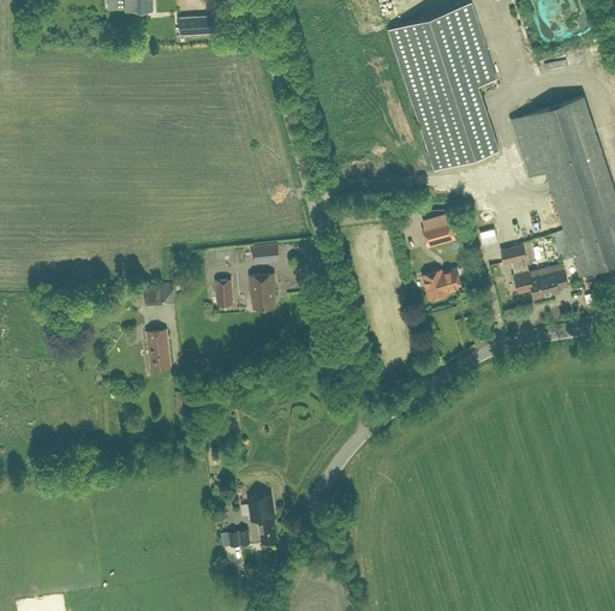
[(132,13),(151,12),(151,13),(153,13),(153,12),(153,0),(115,0),(117,10),(131,10),(131,12),(131,13),(132,13)]
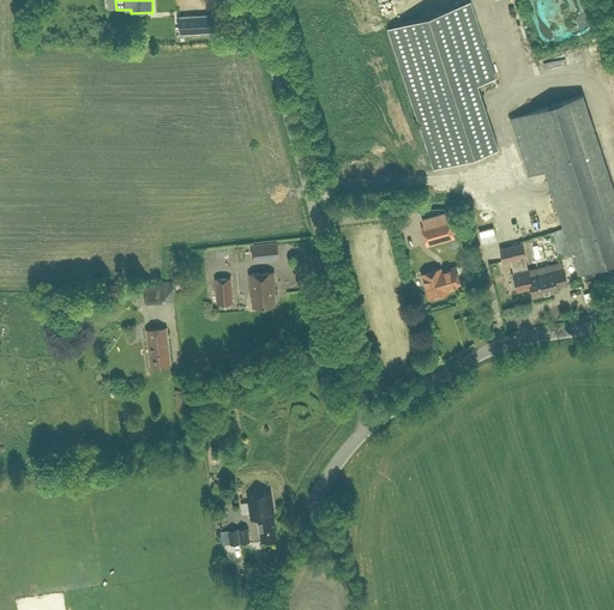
[(487,0),(471,0),(475,13),(489,8),(487,0)]
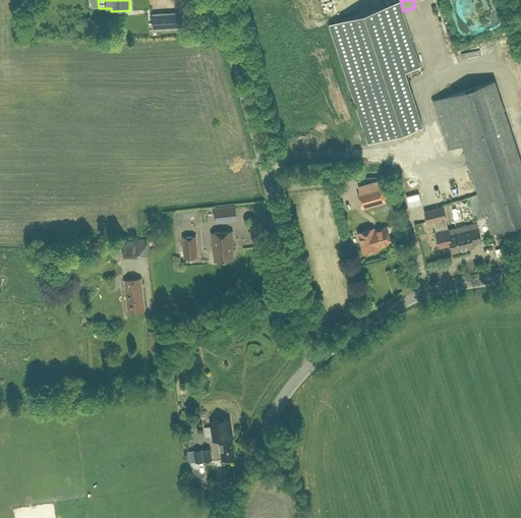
[(399,4),(328,26),(368,146),(422,128),(405,74),(420,69),(399,4)]
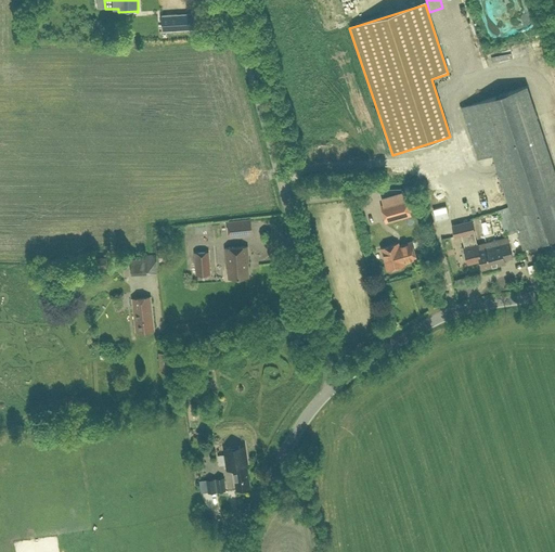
[(193,15),(162,17),(162,34),(194,31),(193,15)]
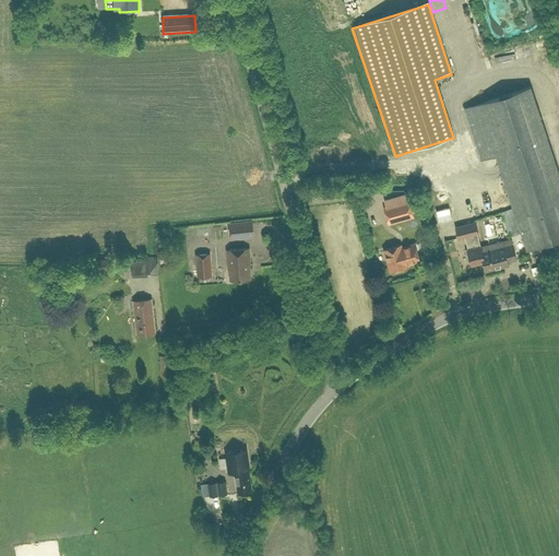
[(447,61),(461,59),(455,24),(441,26),(447,61)]
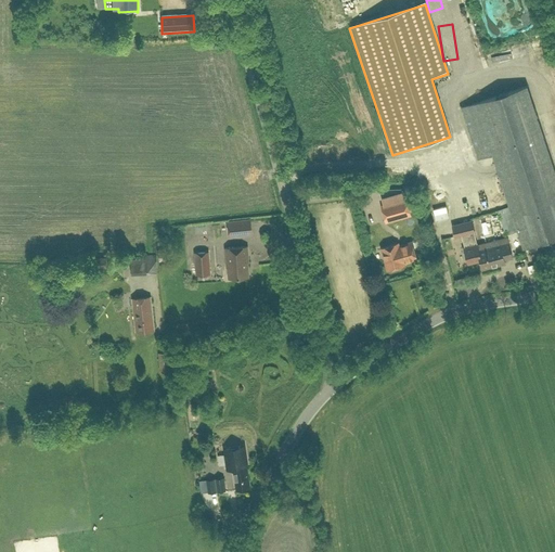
[(477,162),(492,156),(523,249),(554,238),(554,177),(526,88),(461,110),(477,162)]
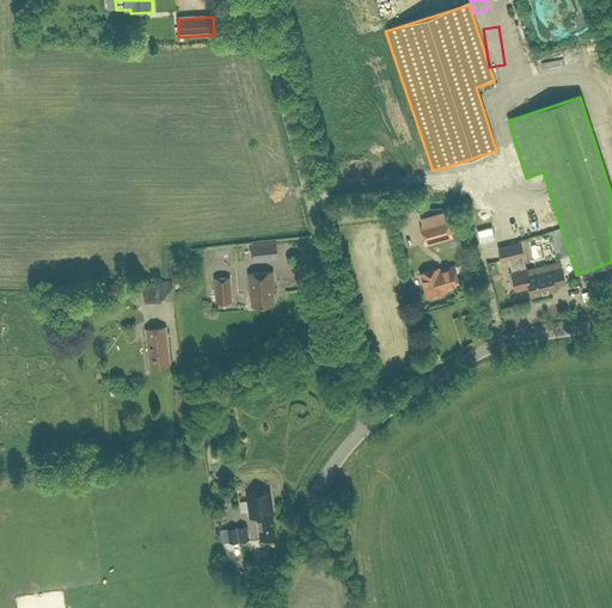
[(448,222),(421,229),(426,245),(452,238),(448,222)]
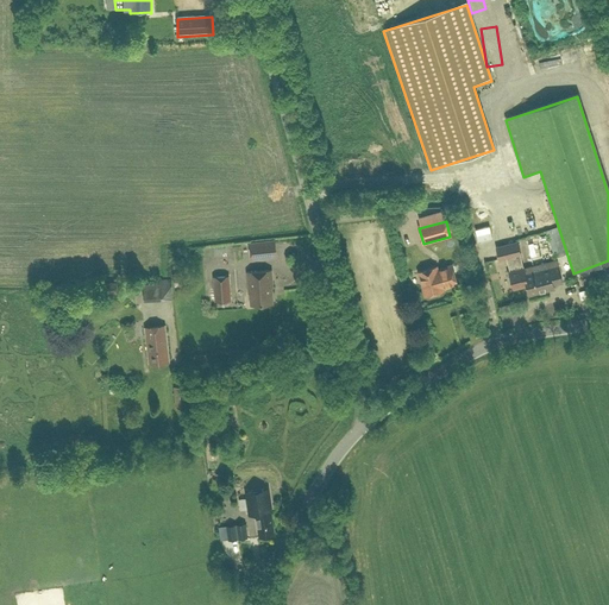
[(491,240),(489,229),(475,233),(477,244),(491,240)]
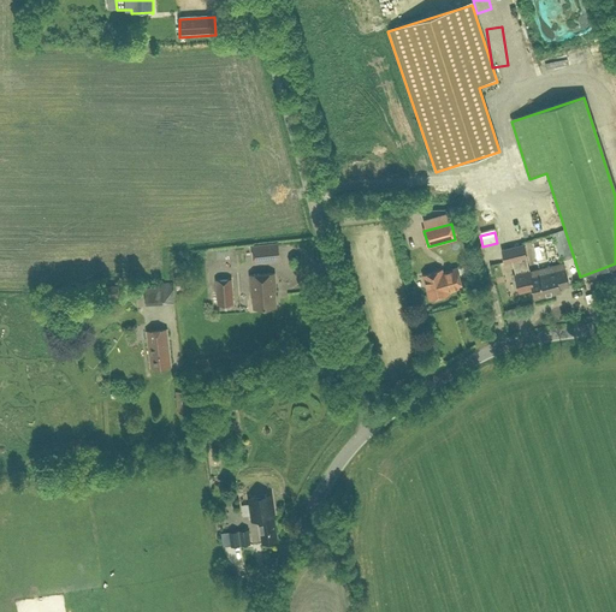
[(277,245),(252,249),(254,266),(279,262),(277,245)]
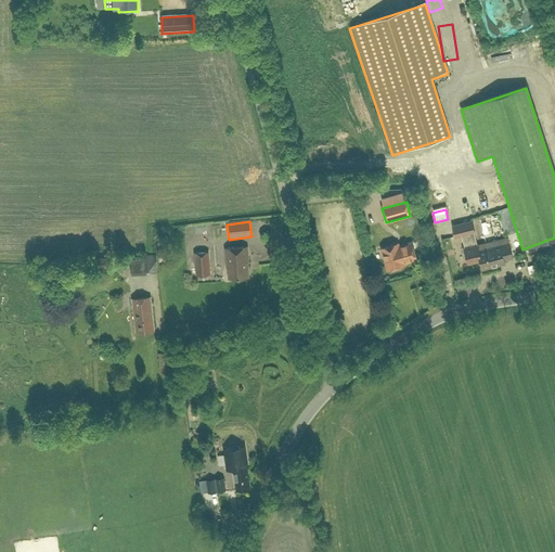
[(482,271),(500,267),(504,266),(504,262),(512,260),(507,241),(477,248),(472,223),(452,229),(455,239),(461,236),(464,249),(467,266),(480,262),(482,271)]
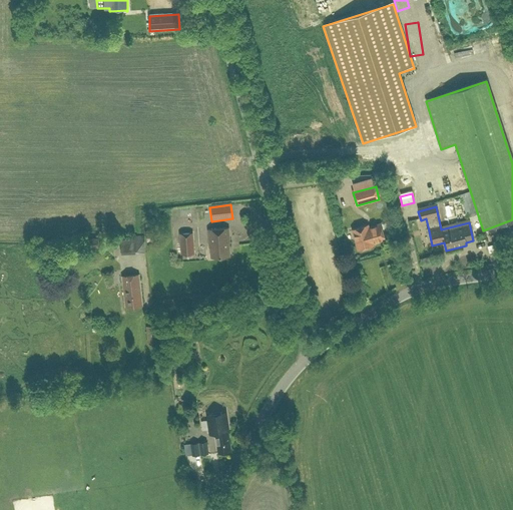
[(380,226),(368,229),(367,227),(353,231),(359,250),(373,246),(372,244),(384,240),(380,226)]
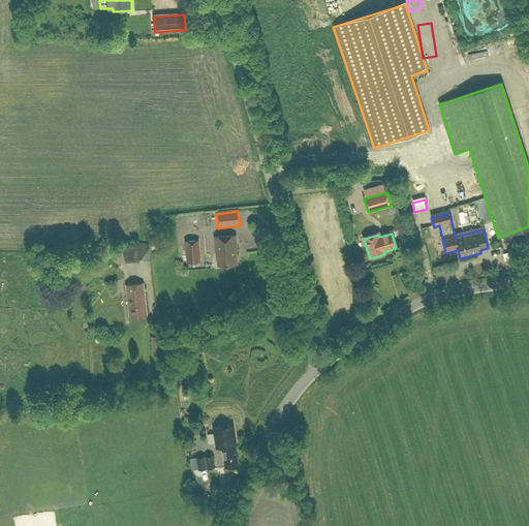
[(232,267),(234,266),(237,266),(236,252),(237,252),(236,237),(214,239),(215,256),(216,256),(217,267),(228,266),(229,267),(232,267)]
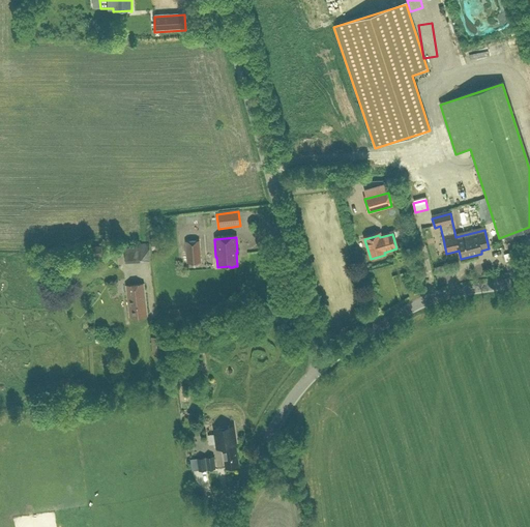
[(201,263),(199,242),(185,243),(187,264),(201,263)]
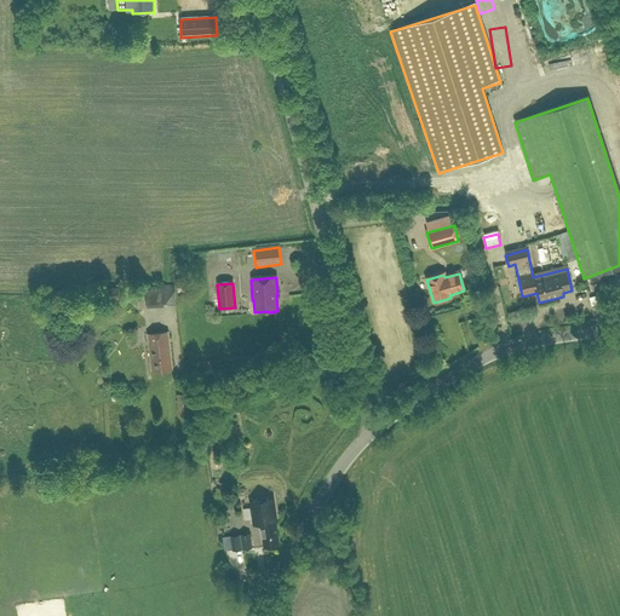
[(165,308),(164,292),(145,293),(147,309),(165,308)]
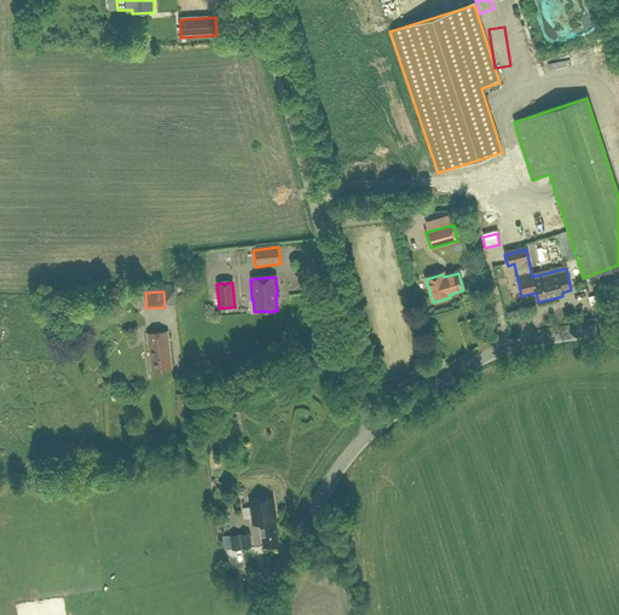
[(136,330),(126,330),(128,349),(138,348),(136,330)]
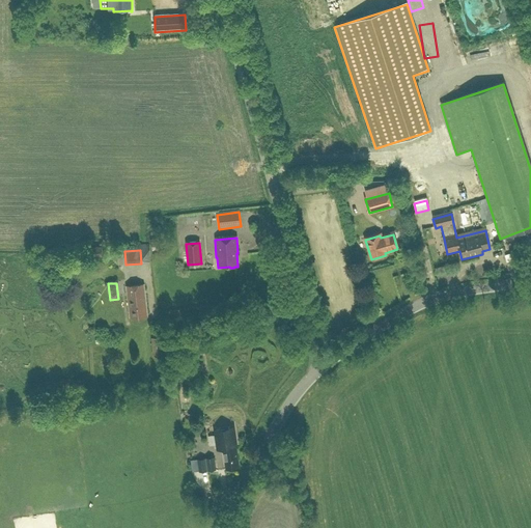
[(144,286),(126,288),(130,320),(147,317),(144,286)]
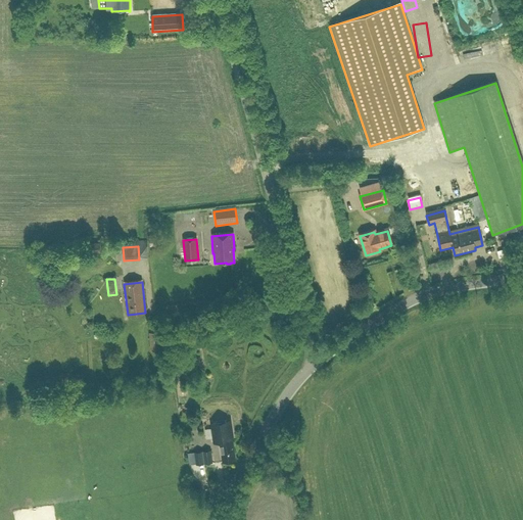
[(162,334),(151,335),(153,351),(163,350),(162,334)]
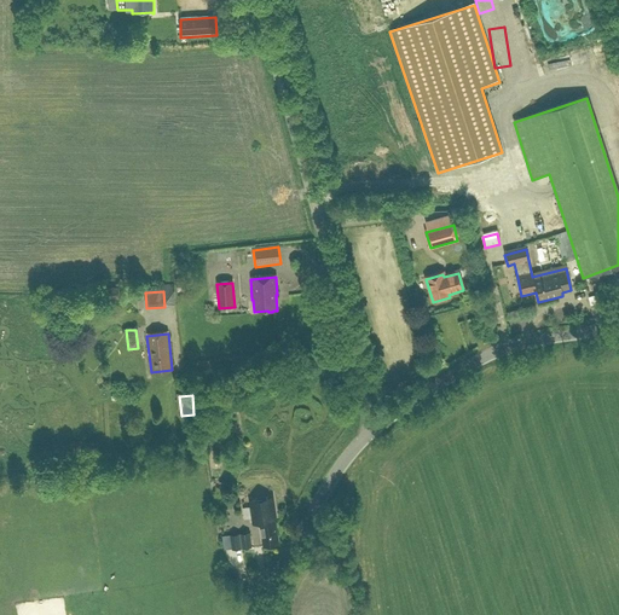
[(262,547),(278,546),(276,523),(277,523),(273,499),(249,503),(253,527),(260,526),(262,547)]
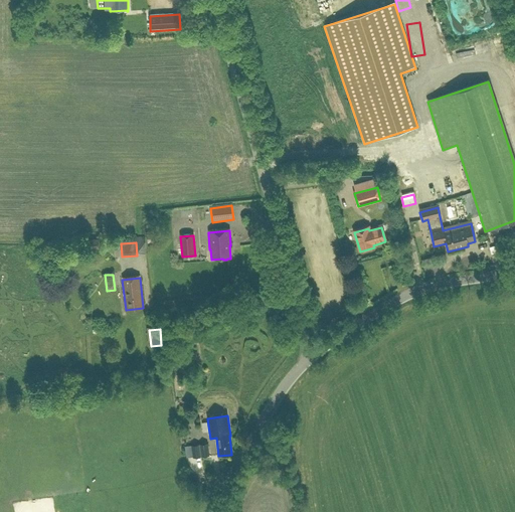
[(208,445),(203,445),(190,447),(191,460),(209,457),(208,445)]
